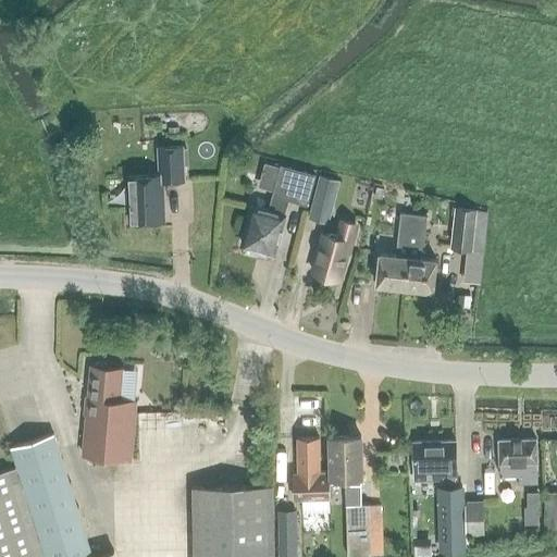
[(163,222),(161,183),(184,182),(183,146),(159,147),(160,175),(128,176),(131,223),(163,222)]
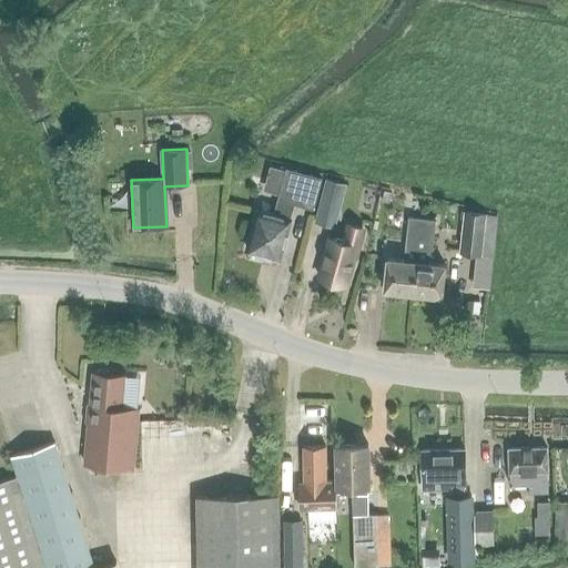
[(286,168),(277,199),(293,203),(312,209),(321,178),(286,168)]
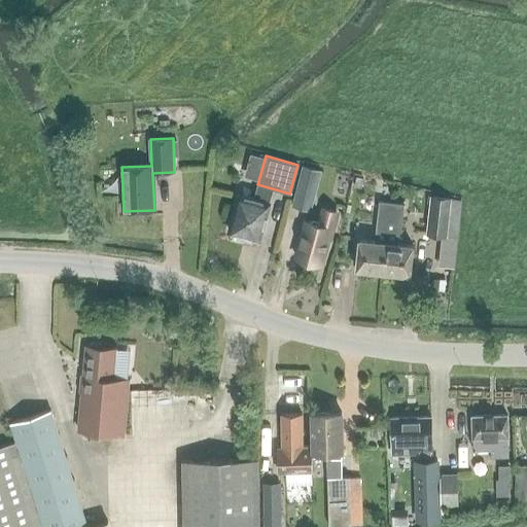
[(312,212),(322,170),(302,166),(291,207),(312,212)]
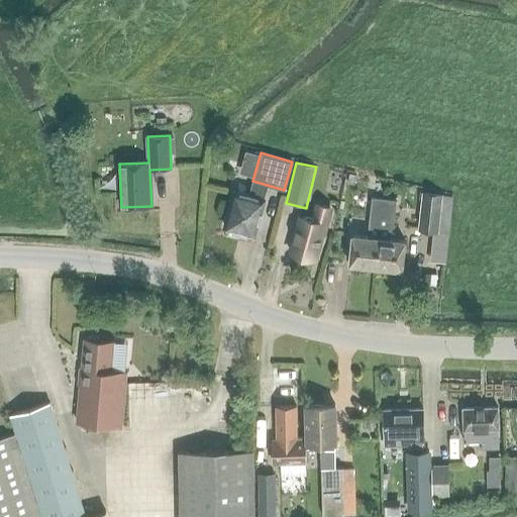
[(234,192),(225,227),(254,235),(264,200),(267,187),(267,185),(252,181),(248,196),(234,192)]
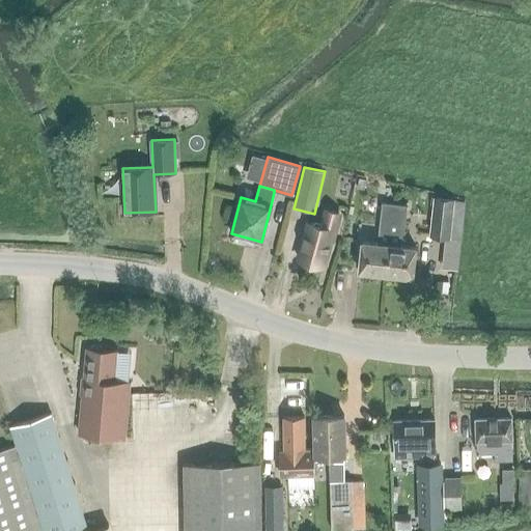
[(452,200),(436,198),(431,236),(448,238),(452,200)]
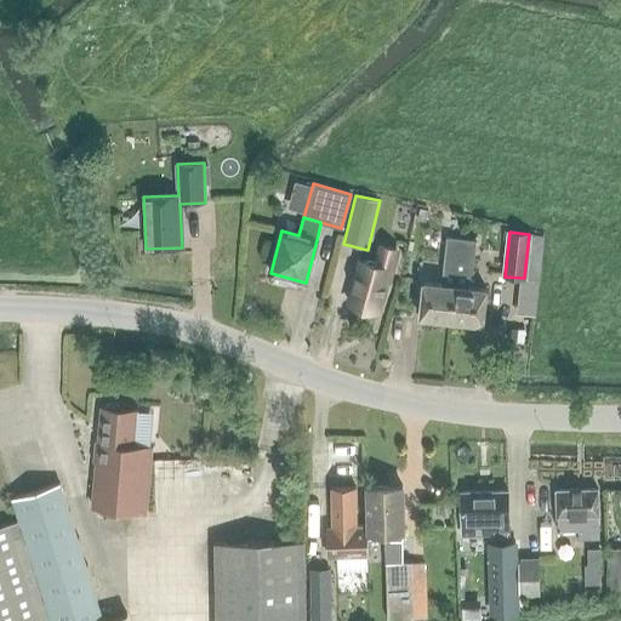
[(460,239),(446,238),(442,284),(423,283),(420,317),(451,320),(460,239)]
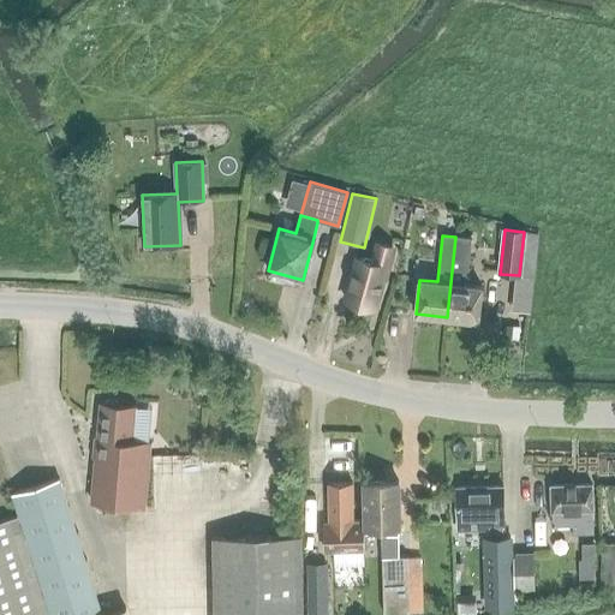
[(472,238),(455,237),(447,317),(478,321),(482,286),(464,285),(465,272),(469,272),(472,238)]
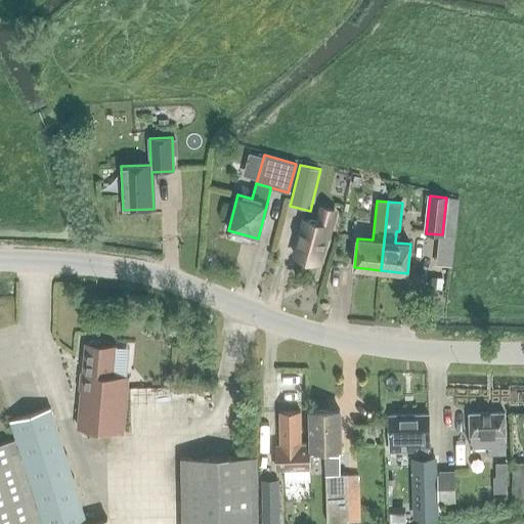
[(326,238),(335,211),(322,208),(318,223),(304,219),(294,256),(318,262),(325,237),(326,238)]
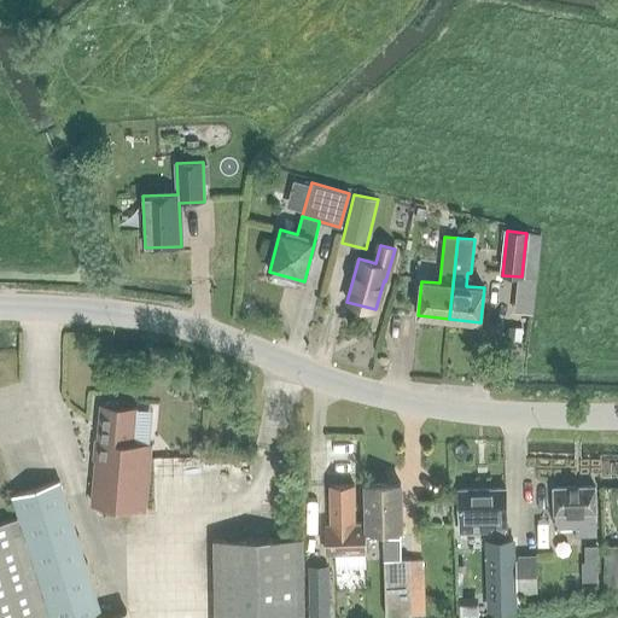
[(524,330),(507,328),(506,343),(523,344),(524,330)]
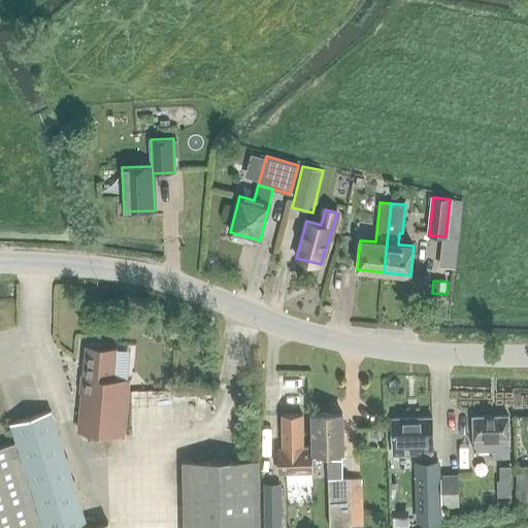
[(112,378),(116,350),(87,347),(79,428),(125,432),(130,380),(112,378)]
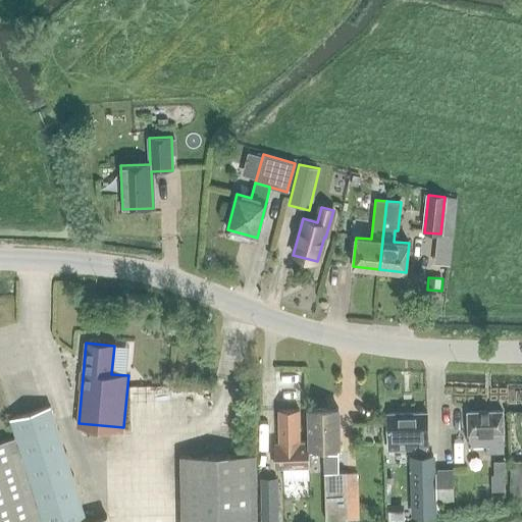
[(0,521),(107,521),(106,517),(89,521),(86,521),(50,406),(10,419),(15,435),(0,440),(0,521)]
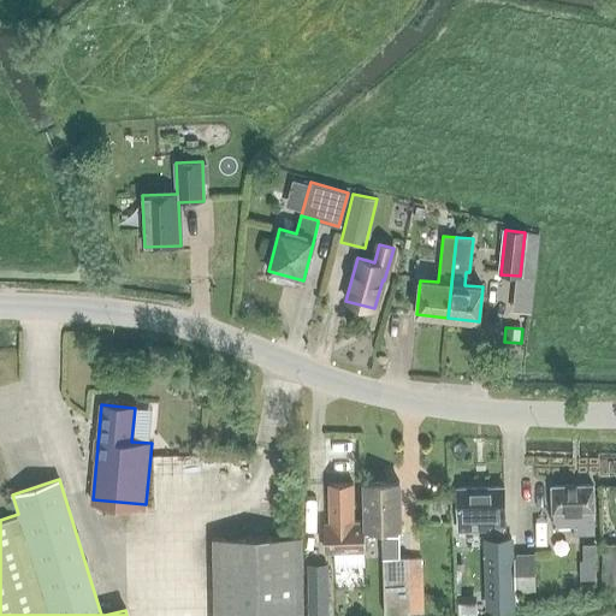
[(400,483),(365,483),(366,529),(380,529),(380,535),(383,535),(383,549),(400,548),(400,533),(400,528),(401,528),(400,483)]
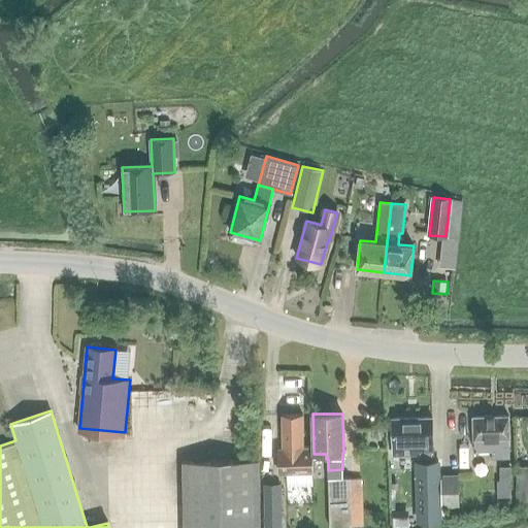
[(312,472),(312,462),(312,447),(303,448),(302,415),(282,415),(283,449),(278,449),(279,473),(312,472)]
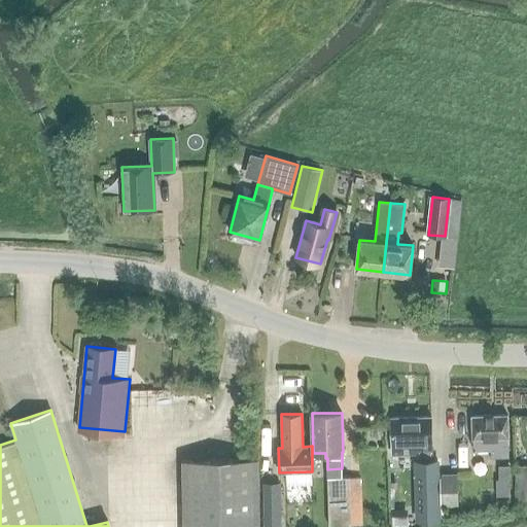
[(491,458),(508,458),(507,437),(507,415),(471,416),(472,438),(473,450),(490,450),(491,458)]
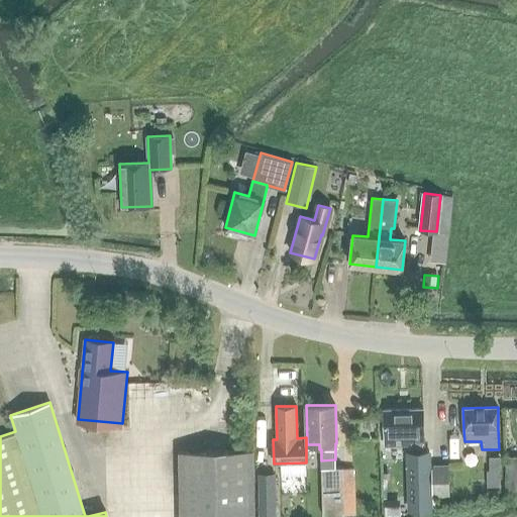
[(423,409),(384,410),(384,434),(385,434),(385,446),(423,445),(423,433),(423,409)]
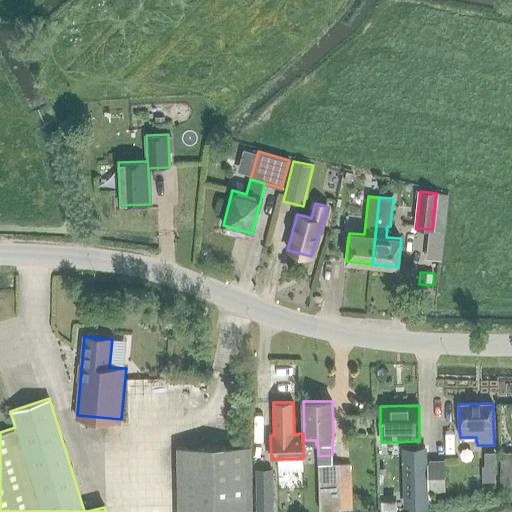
[(178,511),(251,511),(250,446),(177,447),(178,511)]
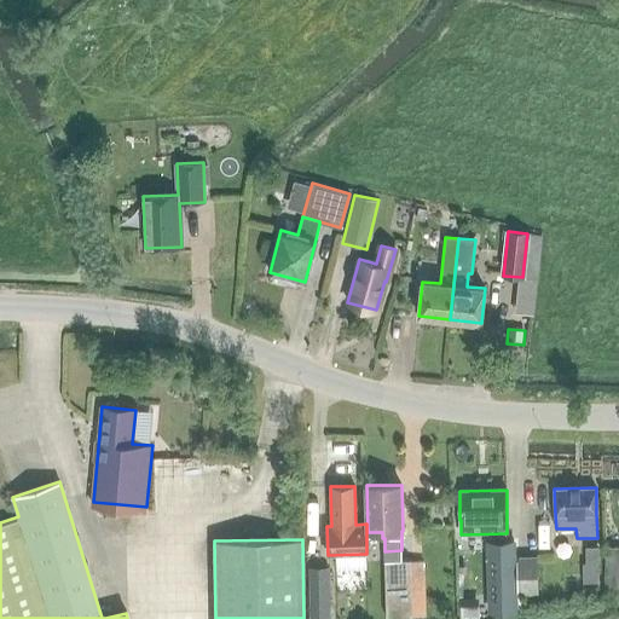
[(618,547),(605,547),(606,591),(618,591),(618,547)]
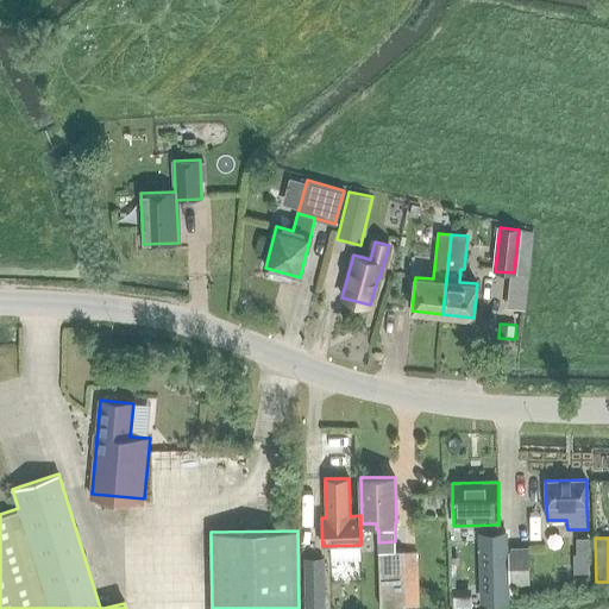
[(576,554),(573,554),(575,573),(590,572),(589,539),(576,539),(576,554)]
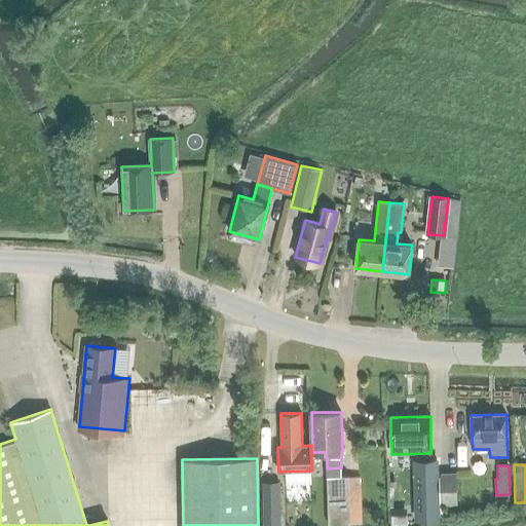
[(426,504),(443,504),(442,474),(425,474),(425,487),(413,487),(414,504),(426,504)]
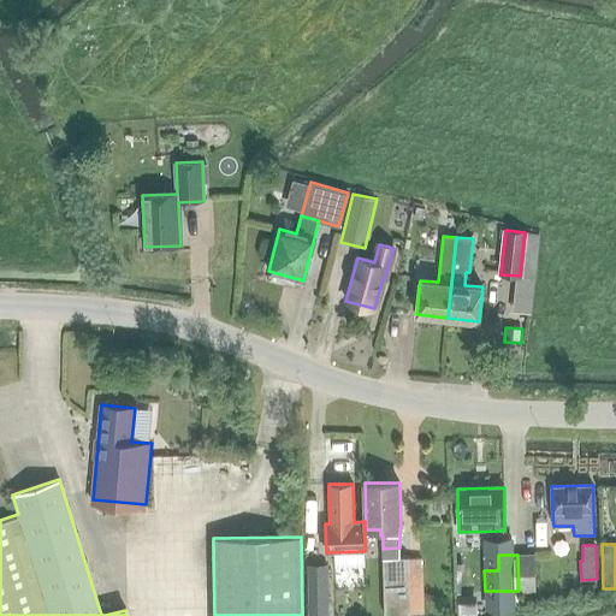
[(517,555),(519,591),(534,590),(533,555),(517,555)]
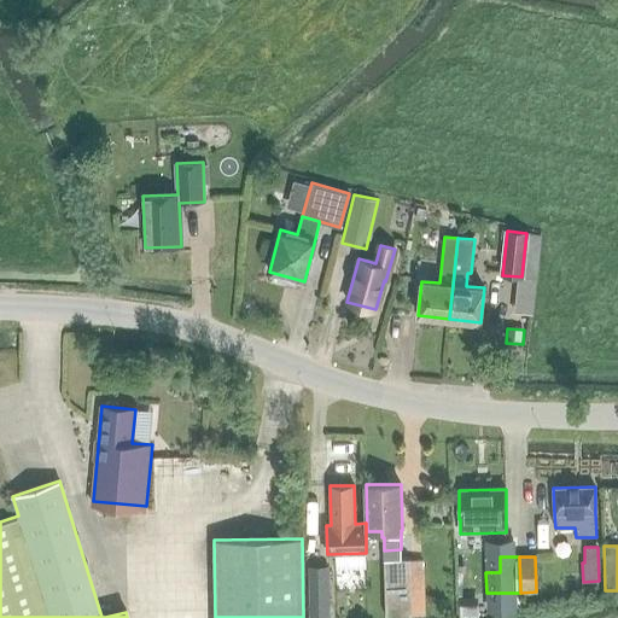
[(401,559),(385,560),(386,617),(412,617),(412,616),(424,614),(423,560),(410,560),(410,559),(401,559)]
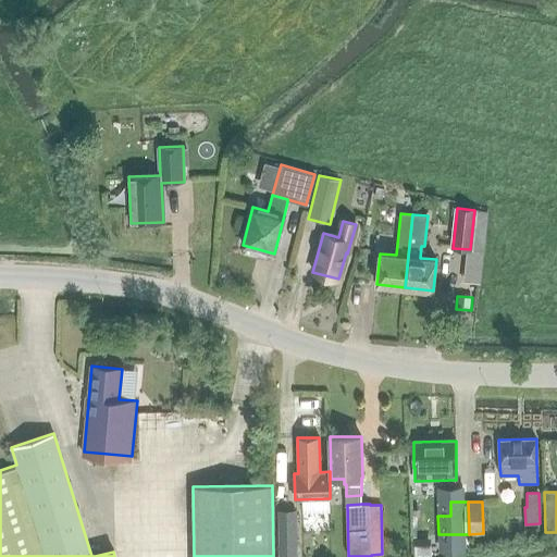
[(296,556),(296,509),(276,510),(276,556),(296,556)]
